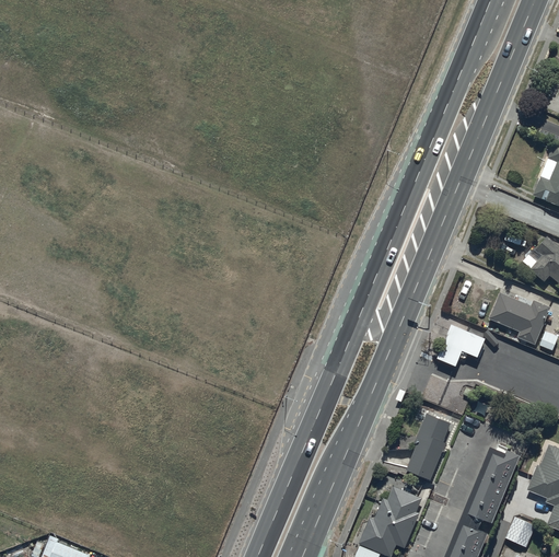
[(535,200),(558,210),(558,149),(557,149),(550,164),(558,167),(558,170),(551,186),(543,182),(535,200)]
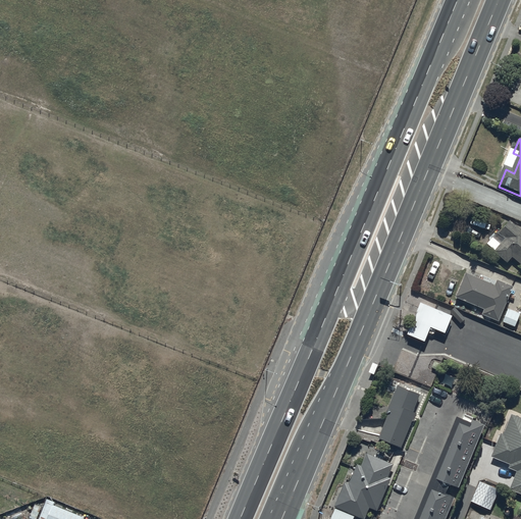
[(513,256),(520,263),(520,228),(510,219),(500,231),(506,237),(493,250),(508,262),(513,256)]
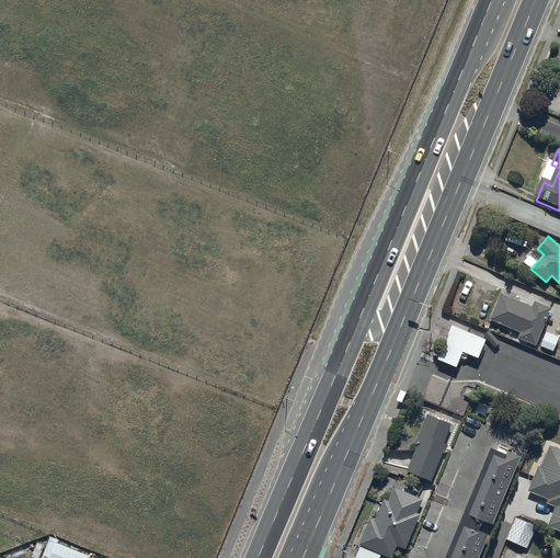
[(517,338),(536,345),(552,307),(534,300),(532,306),(500,293),(489,319),(521,332),(517,338)]
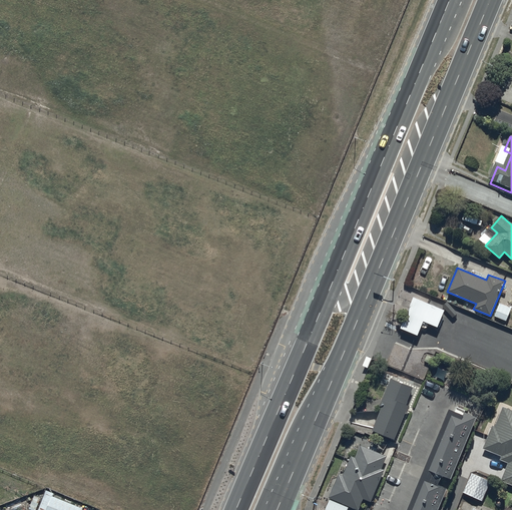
[(400,327),(417,334),(423,320),(437,326),(444,309),(413,296),(400,327)]
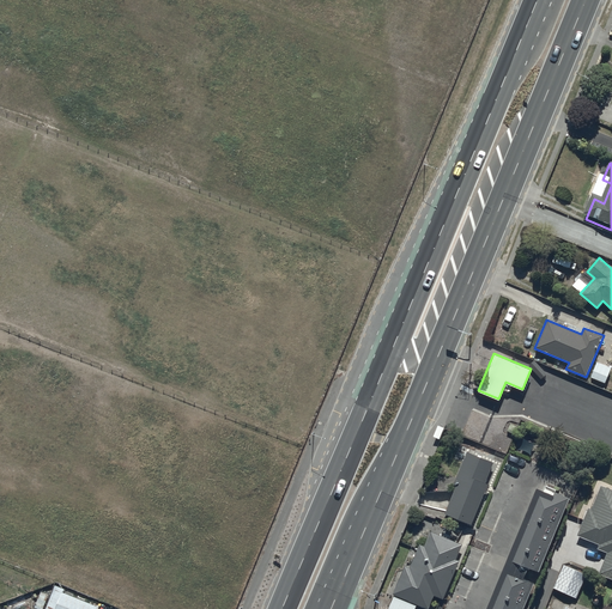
[(611,369),(597,363),(591,377),(605,383),(611,369)]
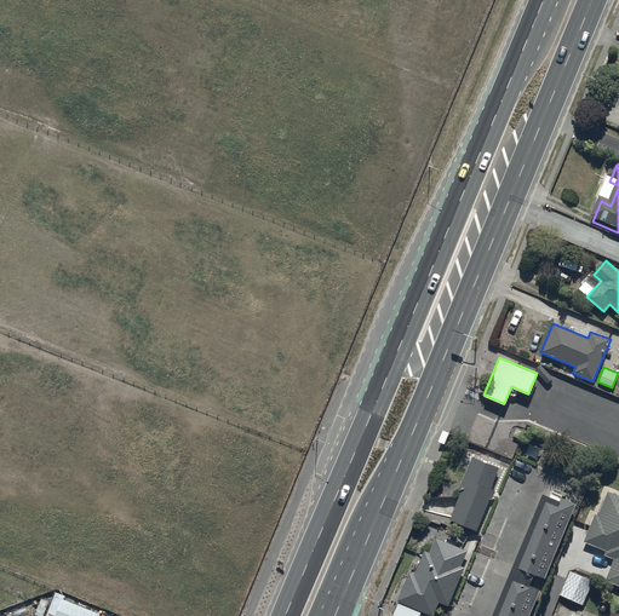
[(450,519),(477,530),(494,489),(491,488),(499,468),(473,458),(459,490),(462,491),(450,519)]
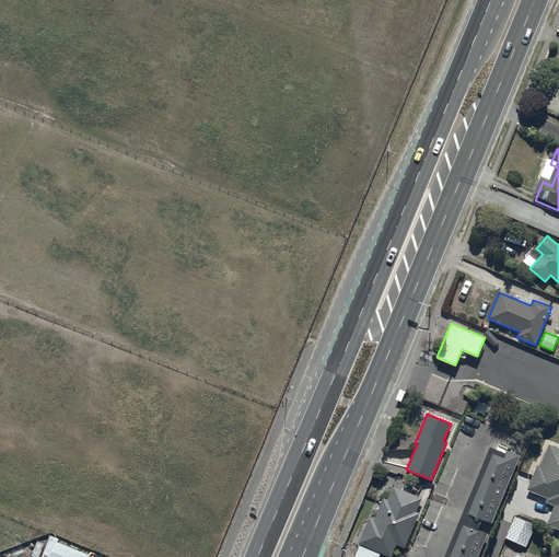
[(555,506),(547,525),(558,530),(558,448),(549,444),(540,466),(537,464),(527,490),(547,498),(546,502),(555,506)]
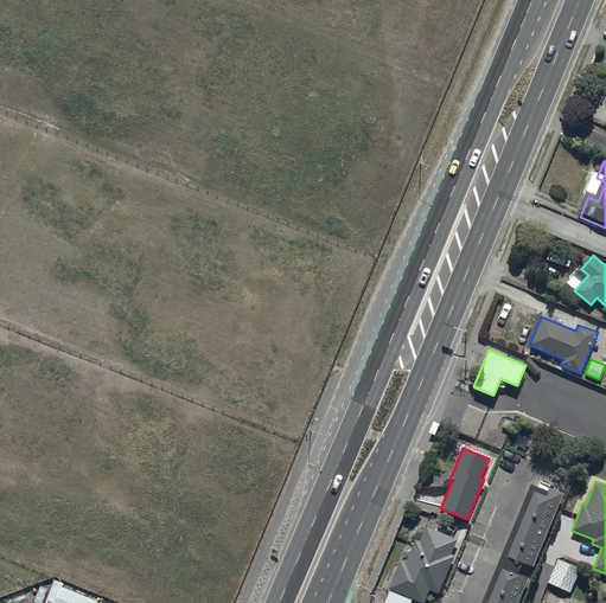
[(534,487),(506,553),(534,565),(563,492),(549,486),(546,493),(534,487)]
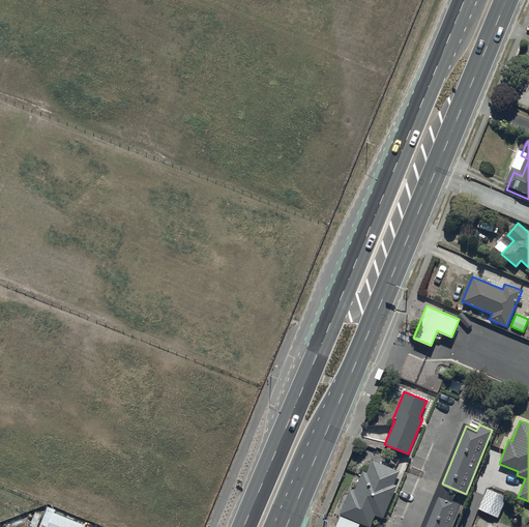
[(340,515),(368,526),(371,526),(376,516),(384,519),(398,486),(394,485),(400,471),(373,460),(368,472),(362,471),(354,491),(350,490),(340,515)]
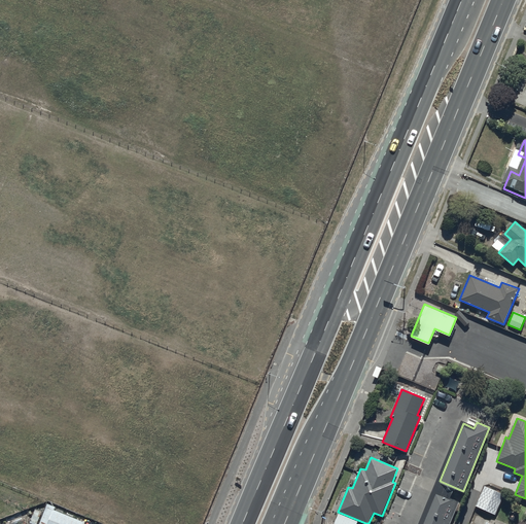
[(476,507),(496,515),(504,494),(485,486),(476,507)]
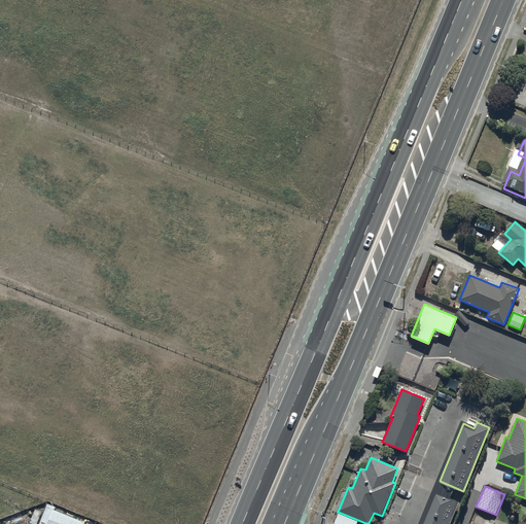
[(435,491),(421,523),(449,523),(459,501),(435,491)]
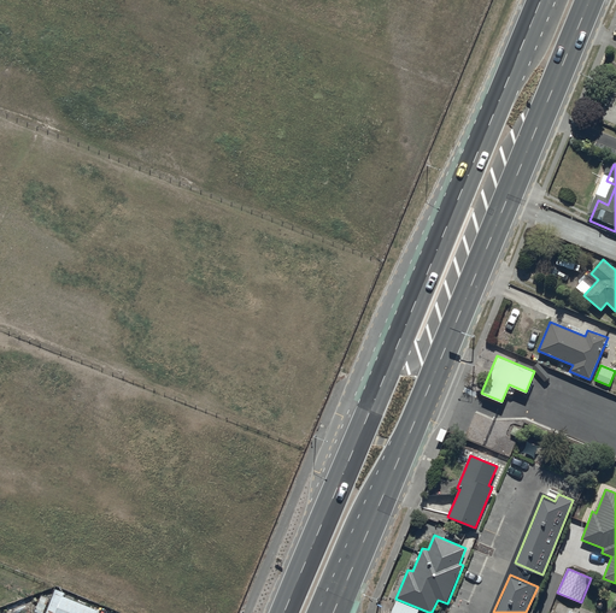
[(66,596),(56,593),(47,612),(95,612),(65,600),(66,596)]
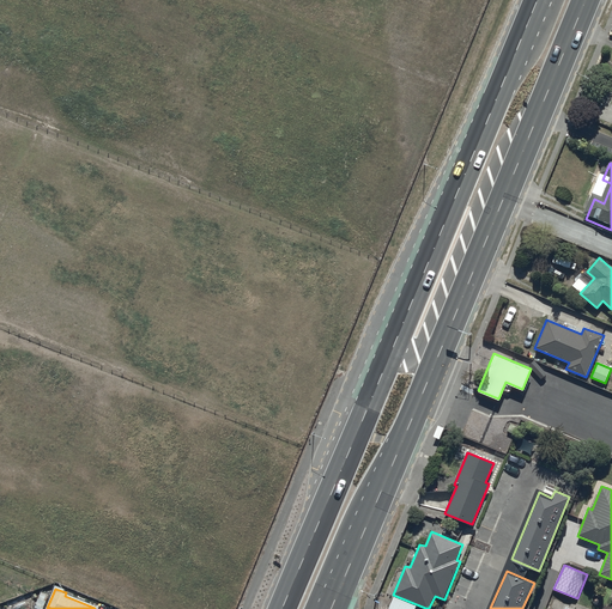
[(416,608),(417,607),(394,597),(389,608),(416,608)]
